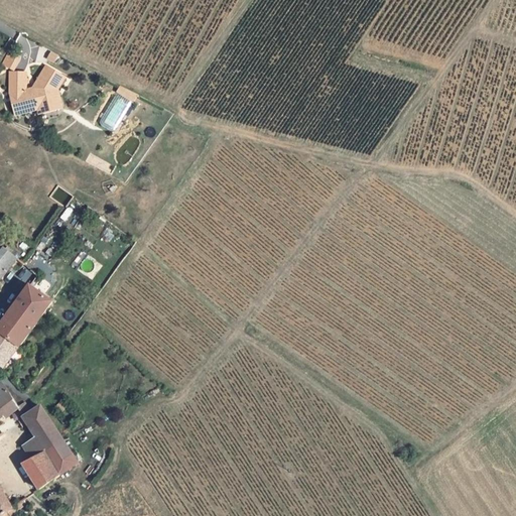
[(9,51),(2,65),(13,71),(21,57),(9,51)]
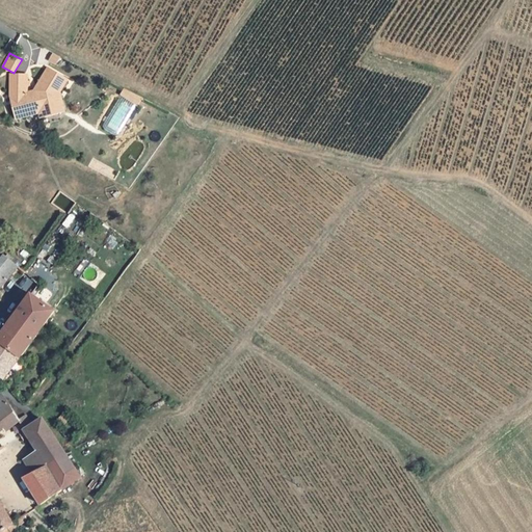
[(48,60),(56,63),(59,56),(52,53),(48,60)]
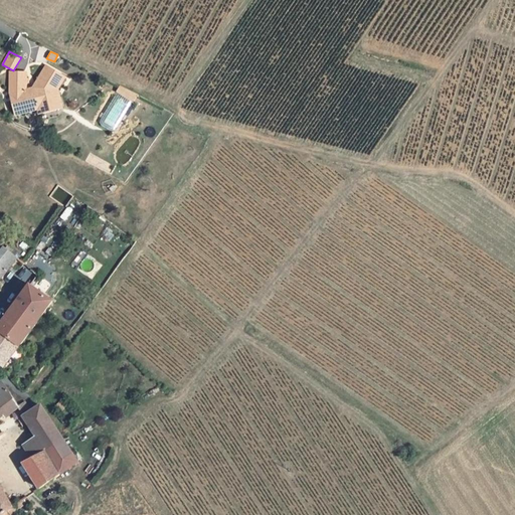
[(11,95),(17,115),(40,109),(42,114),(55,110),(58,104),(55,94),(58,89),(65,75),(46,65),(34,88),(26,91),(11,95)]
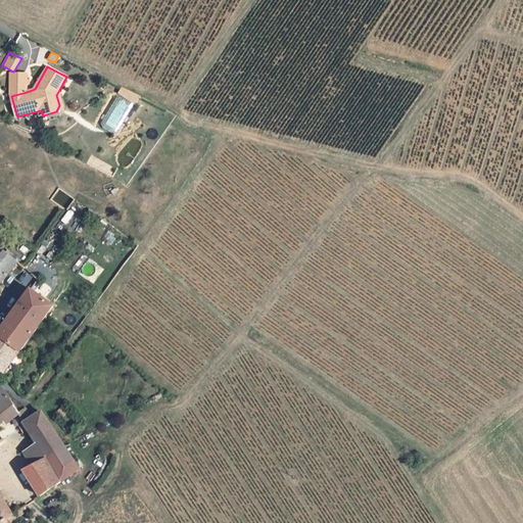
[(11,96),(27,92),(26,74),(10,75),(11,96)]
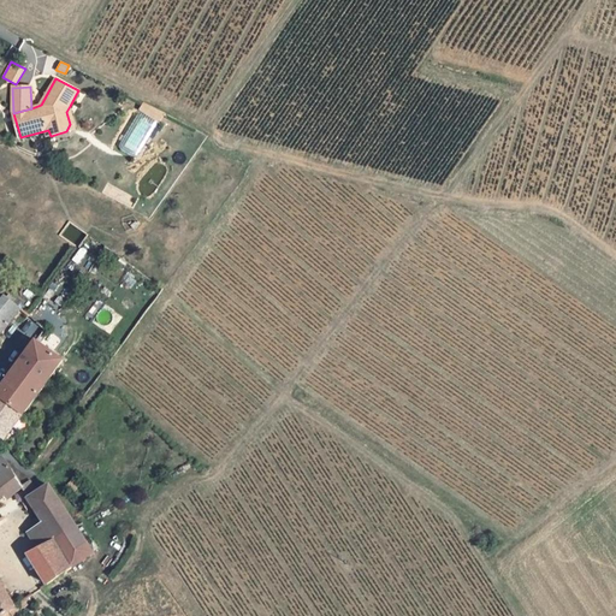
[(70,124),(66,131),(76,128),(70,106),(66,112),(70,124)]
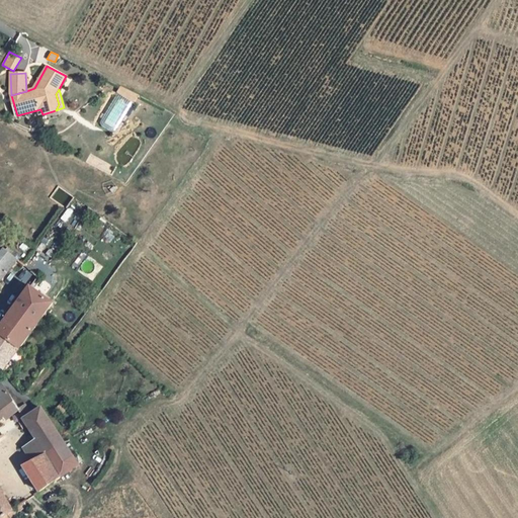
[(117,95),(114,100),(131,110),(136,103),(117,95)]
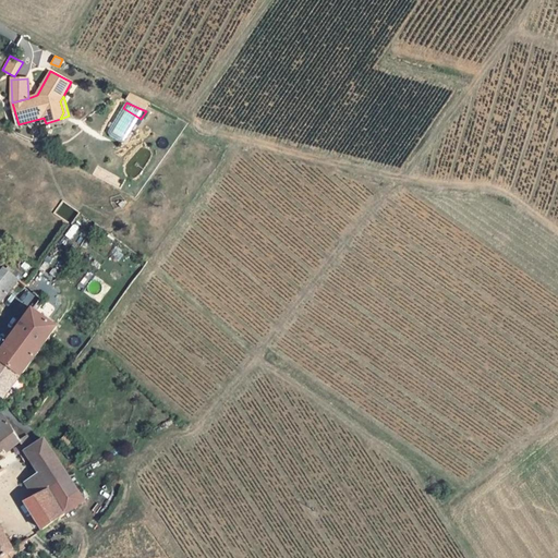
[(0,304),(5,299),(12,289),(0,278),(0,304)]
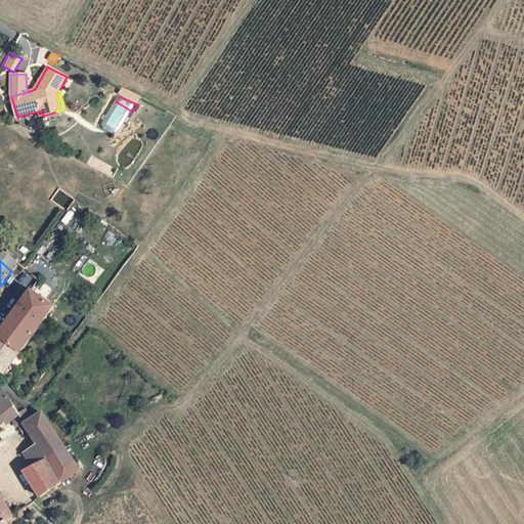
[(5,280),(10,284),(16,275),(11,271),(5,280)]
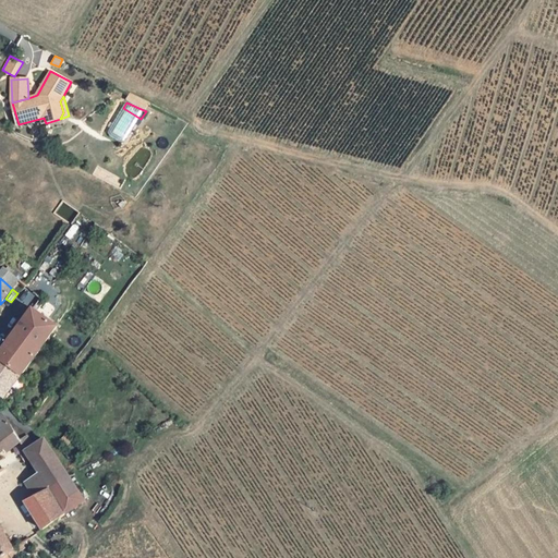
[(0,355),(0,365),(15,377),(45,338),(51,330),(28,315),(0,355)]
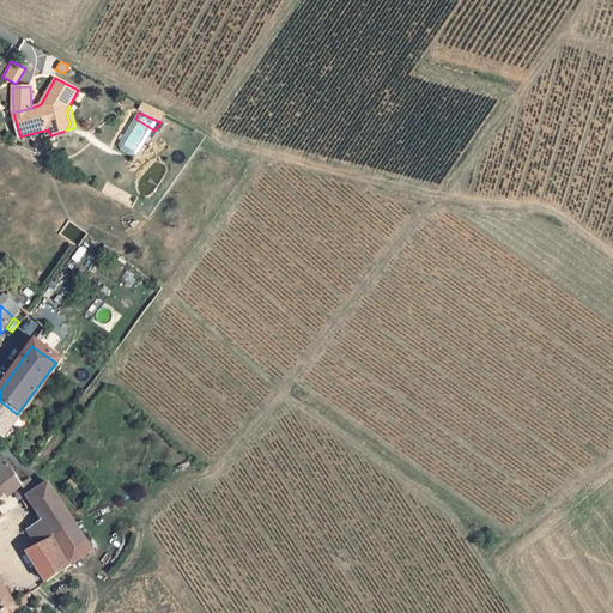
[(0,437),(17,414),(0,401),(0,437)]
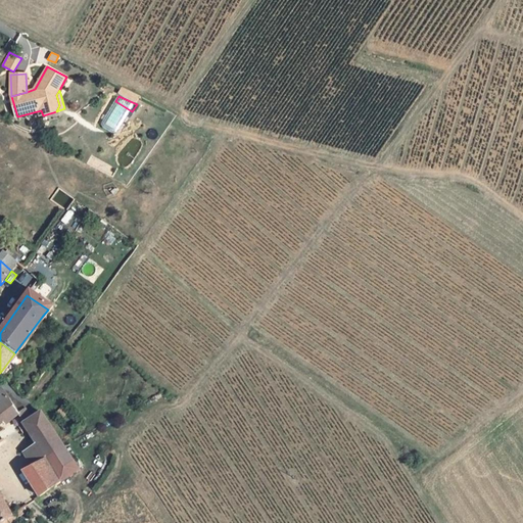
[(0,434),(6,431),(8,434),(25,425),(27,425),(39,447),(24,456),(32,472),(22,477),(39,504),(75,477),(77,475),(43,418),(35,422),(28,412),(18,418),(0,398),(0,434)]
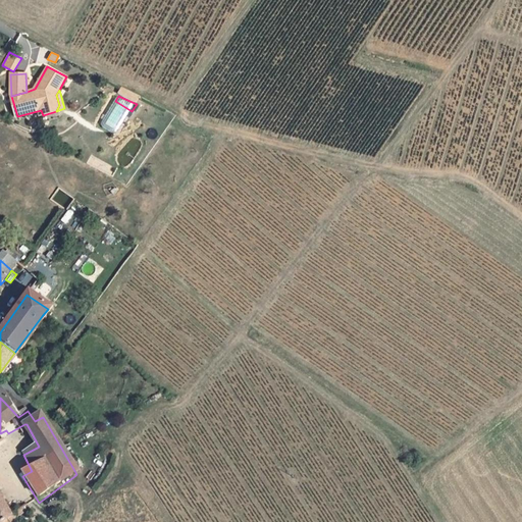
[(0,519),(1,521),(10,521),(14,520),(0,496),(0,519)]
